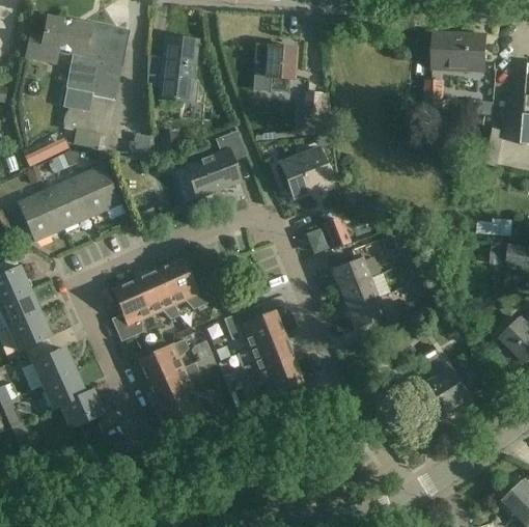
[(103,147),(113,98),(77,90),(87,39),(72,36),(75,22),(47,17),(42,37),(30,35),(26,55),(54,61),(56,50),(73,53),(61,106),(65,107),(59,139),(103,147)]
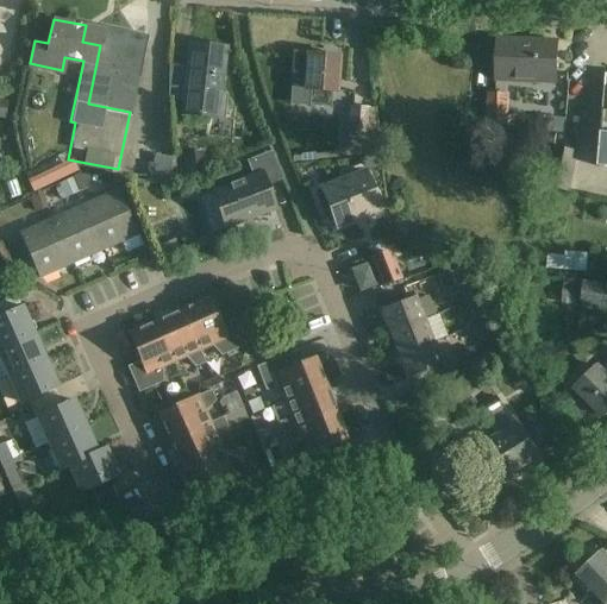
[(88,104),(130,112),(145,38),(86,25),(82,42),(100,45),(88,104)]
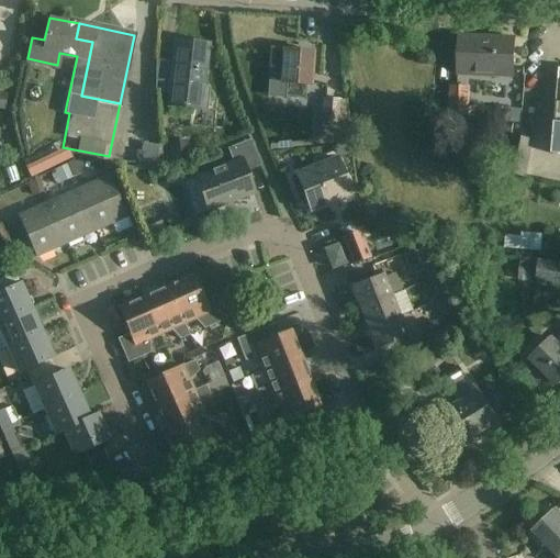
[(458,33),(457,70),(512,73),(513,35),(458,33)]
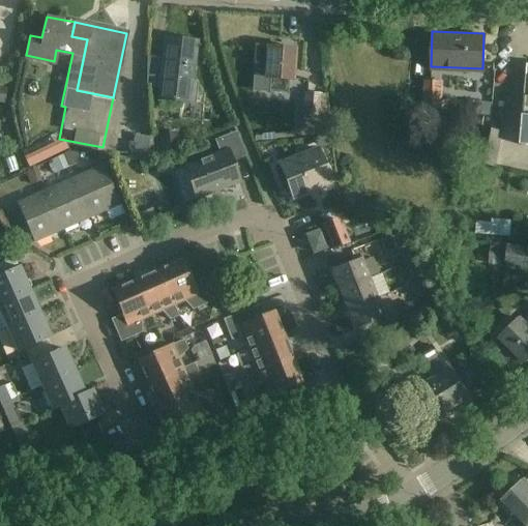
[(198,70),(193,70),(197,39),(165,35),(157,96),(195,101),(198,70)]
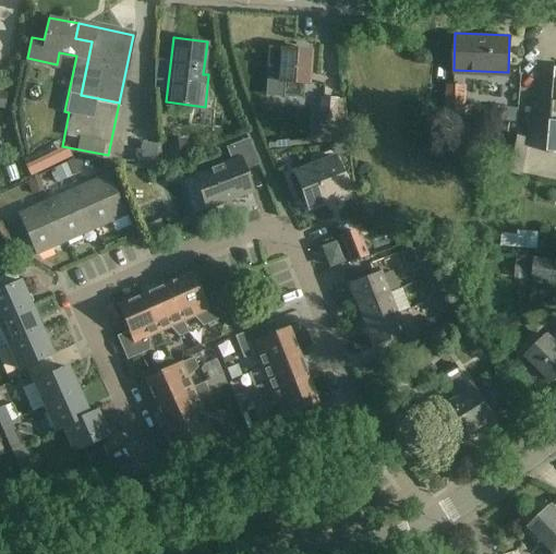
[(279,46),(277,79),(276,94),(281,101),(293,103),(300,96),(301,81),(306,81),(309,48),(279,46)]
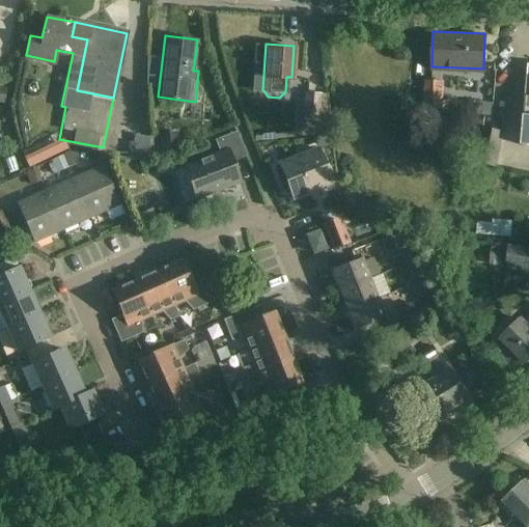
[(440,100),(441,80),(425,79),(423,105),(443,106),(443,100),(440,100)]
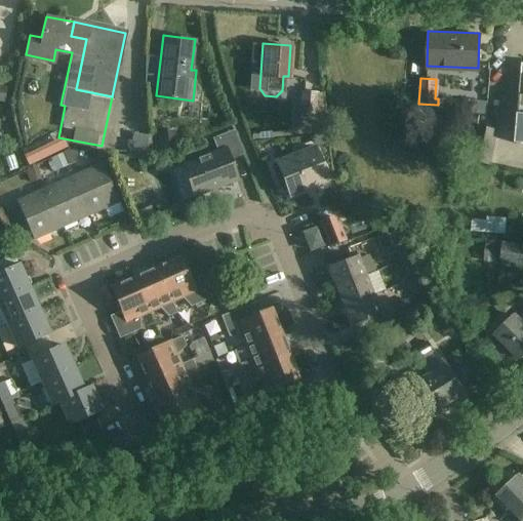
[(299,89),(298,112),(315,113),(316,90),(299,89)]
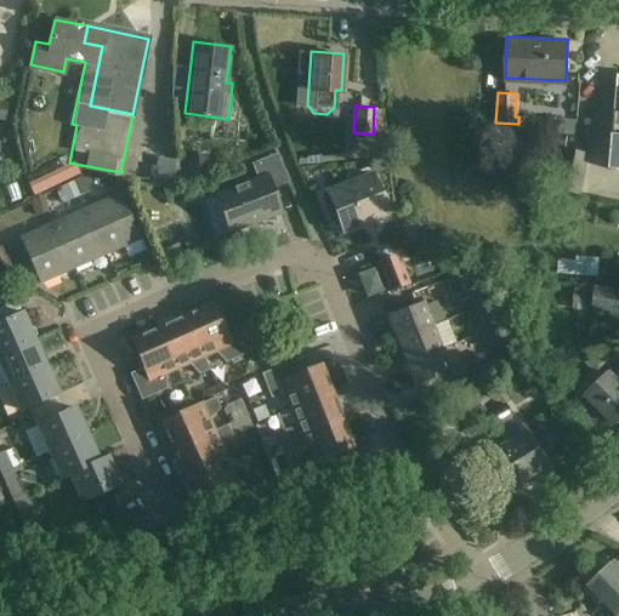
[(618,130),(612,130),(608,166),(618,167),(618,130)]
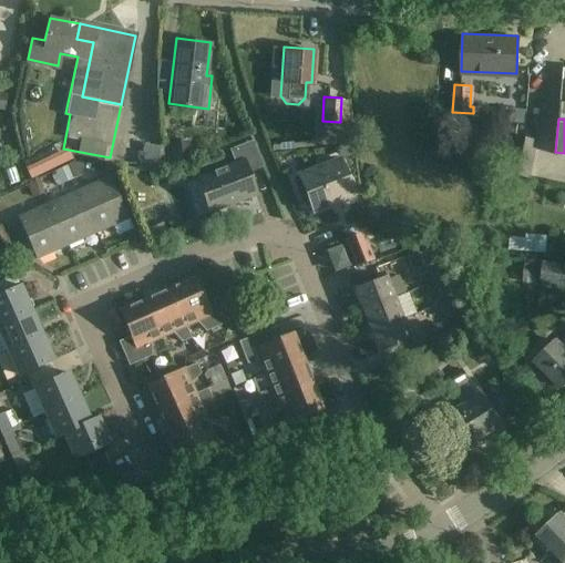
[(347,122),(319,122),(319,140),(348,140),(347,122)]
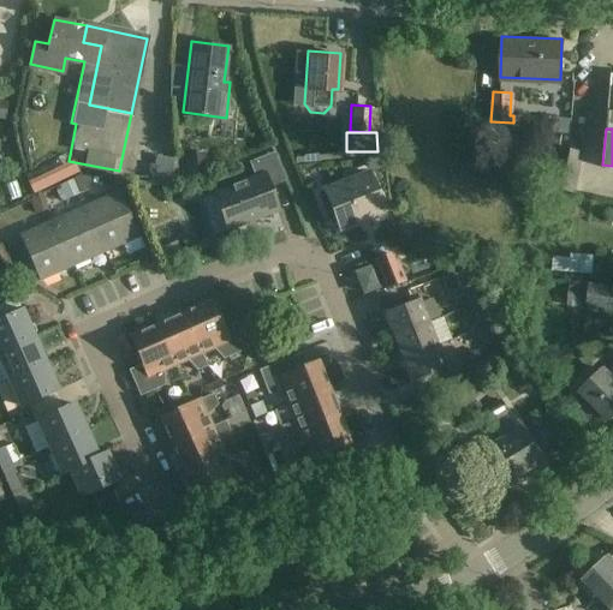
[(575,190),(583,149),(557,143),(548,184),(575,190)]
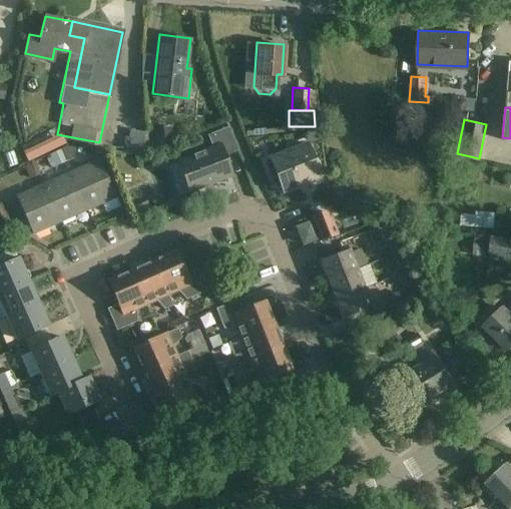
[(152,126),(155,148),(170,146),(168,125),(152,126)]
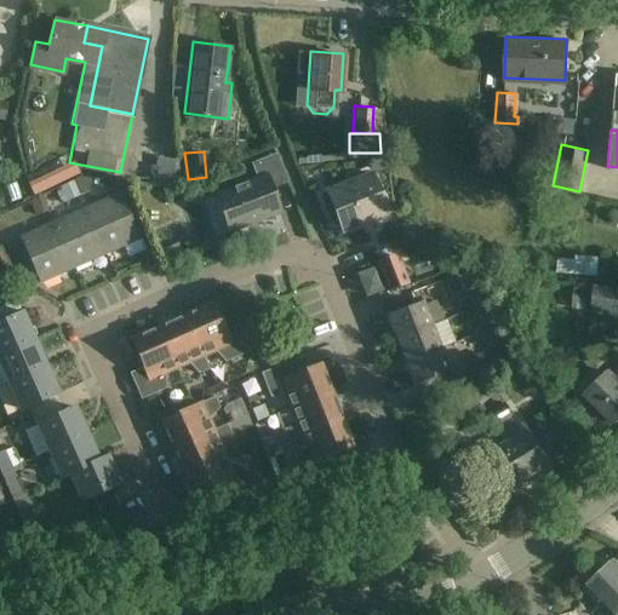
[(279,211),(269,187),(287,179),(275,151),(250,161),(257,178),(216,193),(230,229),(279,211)]
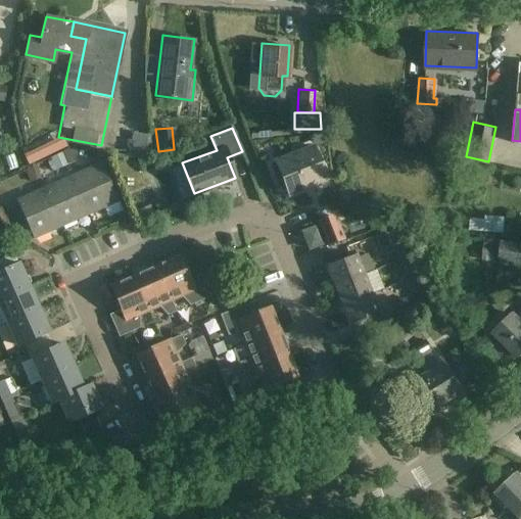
[(287,192),(325,178),(312,145),(274,159),(287,192)]
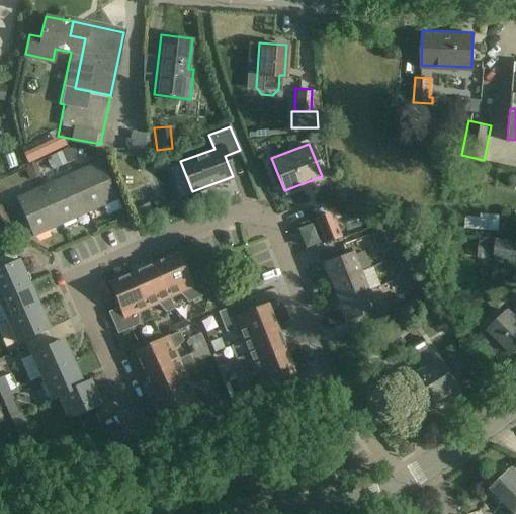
[(71,173),(87,209),(114,197),(98,160),(71,173)]
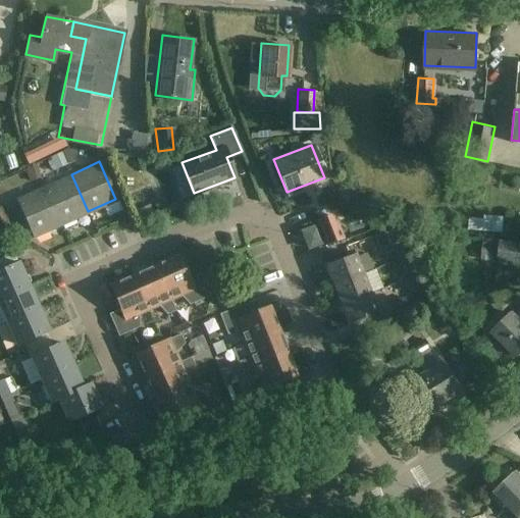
[(88,211),(71,174),(45,186),(61,223),(88,211)]
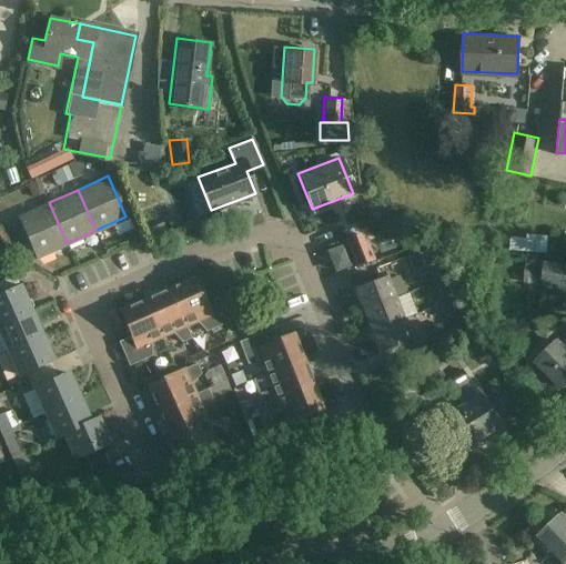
[(240,203),(243,220),(261,217),(256,199),(240,203)]
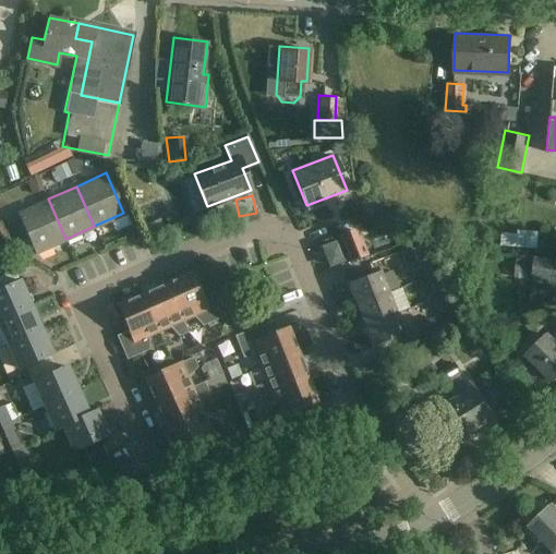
[(65,239),(48,199),(19,212),(36,252),(65,239)]
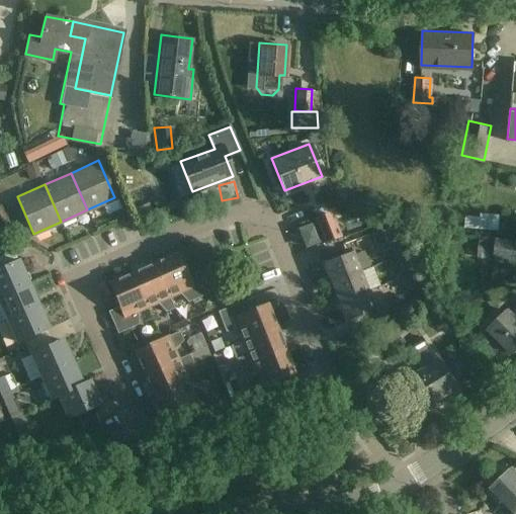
[(341,233),(331,208),(315,215),(325,240),(341,233)]
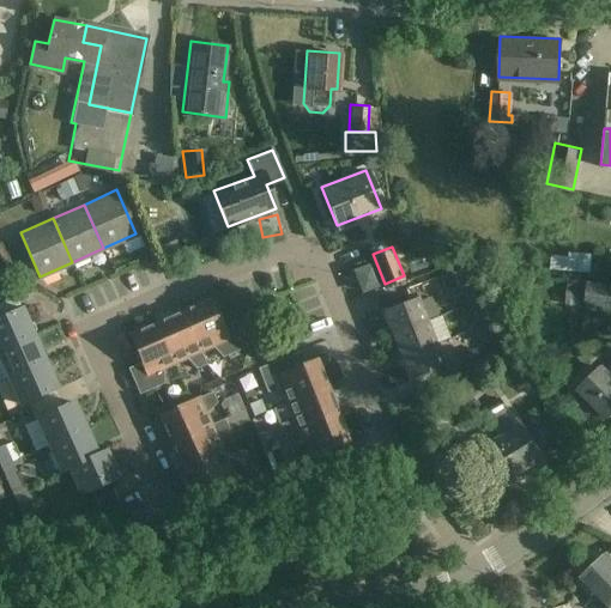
[(377,281),(370,261),(355,267),(363,287),(377,281)]
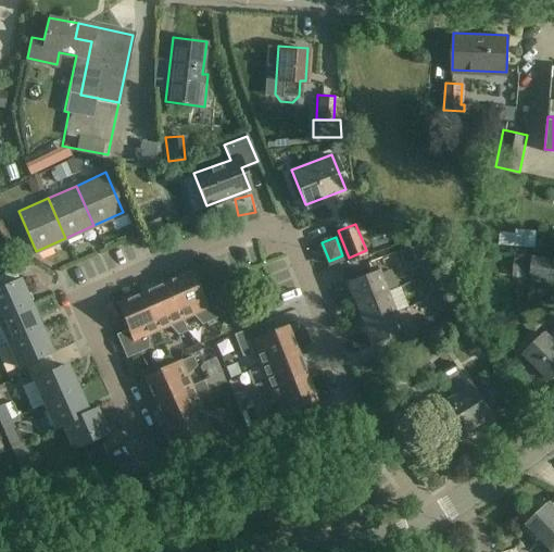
[(380,273),(412,264),(407,249),(376,256),(380,273)]
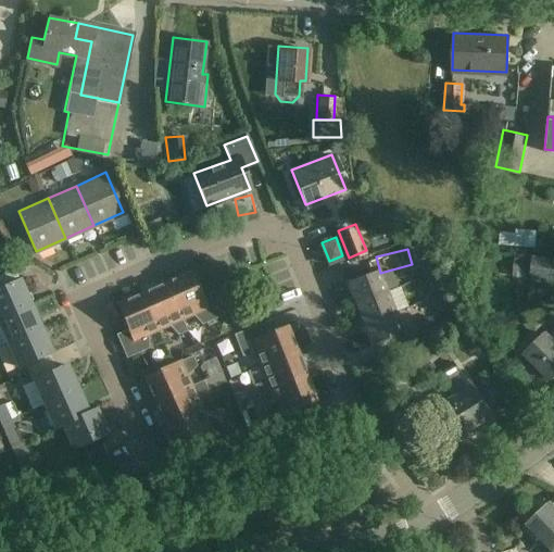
[(553,279),(553,255),(532,253),(528,276),(553,279)]
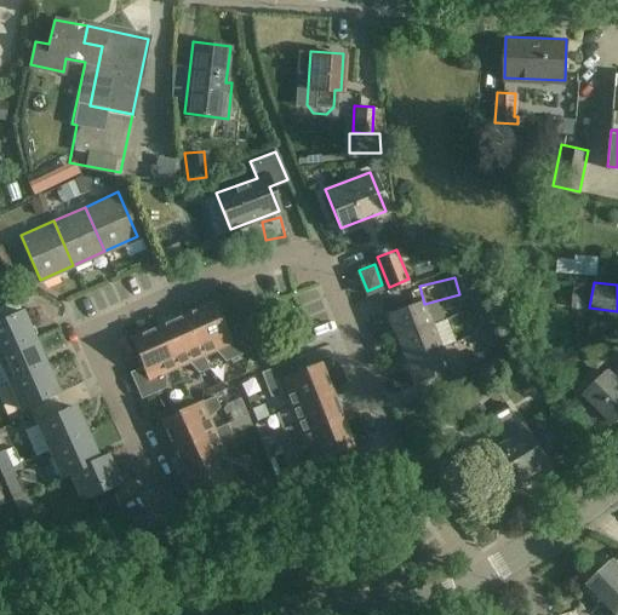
[(384,312),(394,335),(430,322),(422,298),(384,312)]
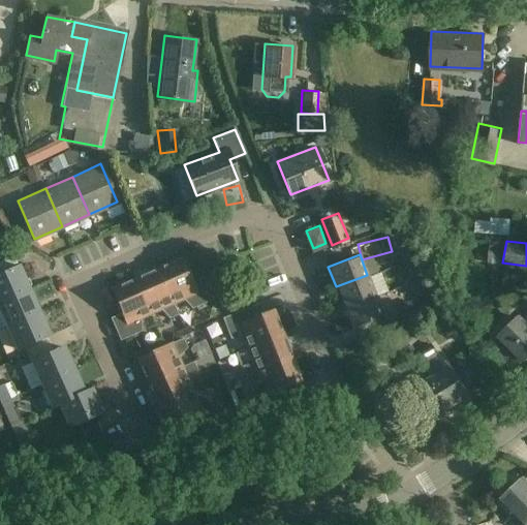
[(172,302),(173,301),(182,297),(191,306),(212,297),(203,275),(191,280),(181,256),(157,268),(172,302)]
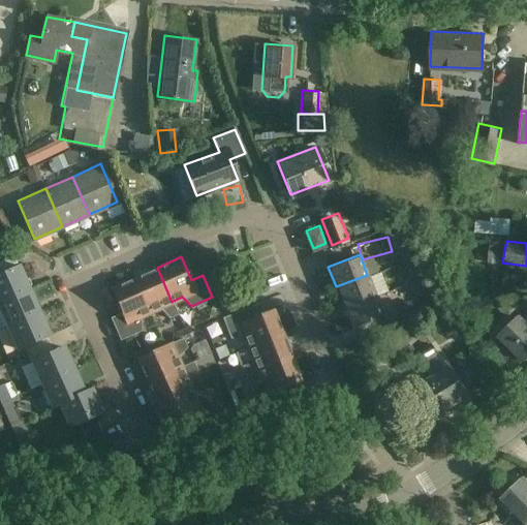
[(0,300),(29,287),(19,265),(0,272),(0,300)]
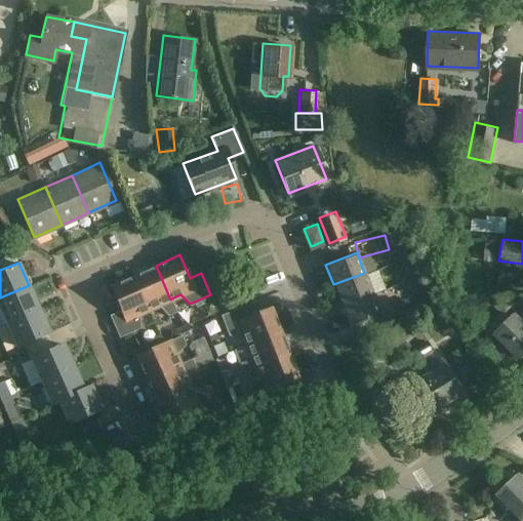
[(170,299),(156,266),(133,275),(149,309),(158,305),(167,314),(175,310),(171,298),(170,299)]
